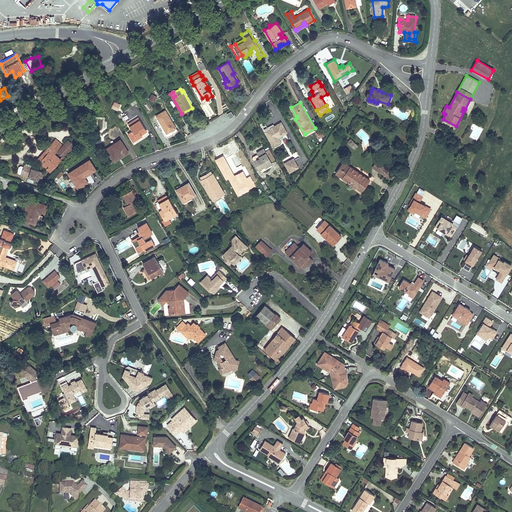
[(176,128),(165,110),(156,116),(163,127),(164,127),(165,128),(164,129),(167,133),(176,128)]
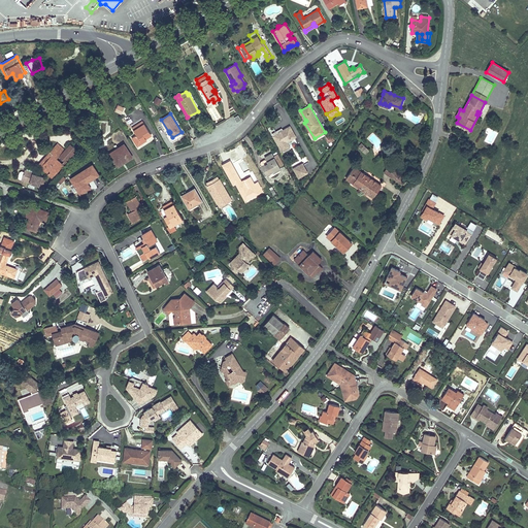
[(150,133),(142,122),(132,128),(136,135),(132,137),(137,146),(146,140),(145,138),(144,136),(150,133)]
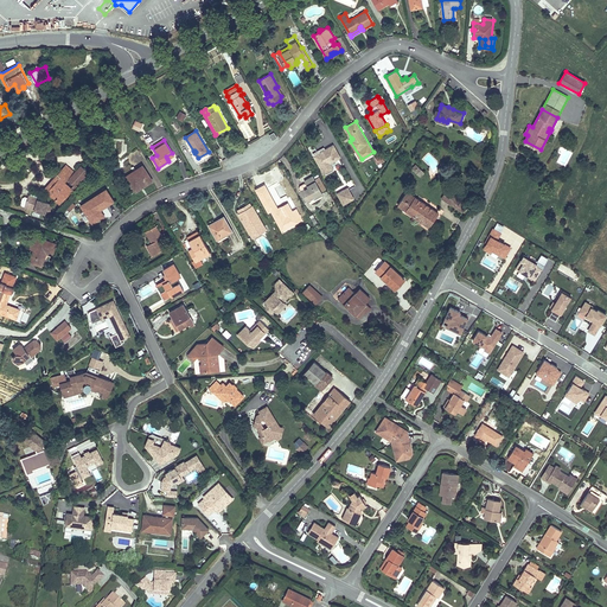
[(333,146),(314,157),(324,173),(332,168),(330,163),(339,158),(333,146)]
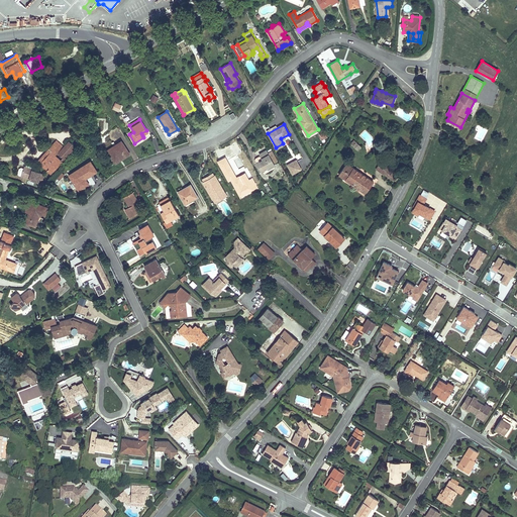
[(76,146),(69,140),(58,153),(63,158),(61,161),(55,154),(63,146),(57,140),(40,159),(45,164),(43,167),(50,174),(62,162),(76,146)]
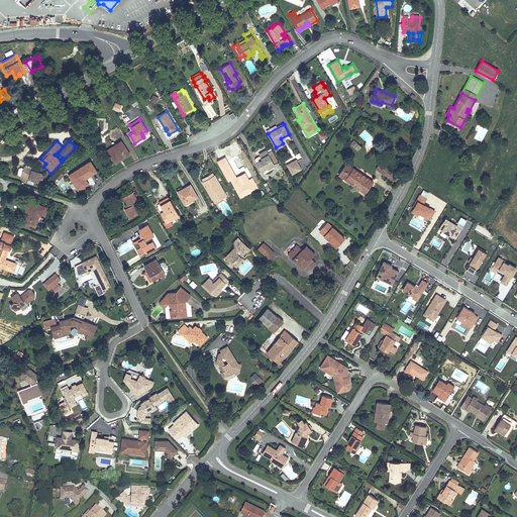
[(351,143),(358,150),(362,147),(354,140),(351,143)]
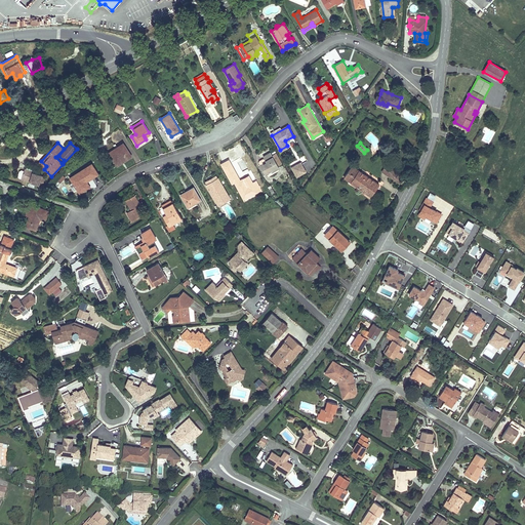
[(116,148),(109,153),(116,163),(123,159),(124,161),(132,156),(125,146),(118,150),(116,148)]
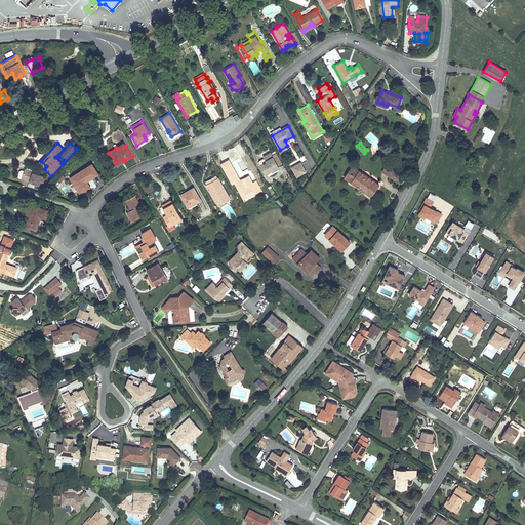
[(259,161),(258,163),(266,174),(279,167),(278,166),(272,155),(271,153),(264,157),(265,159),(263,159),(259,161)]
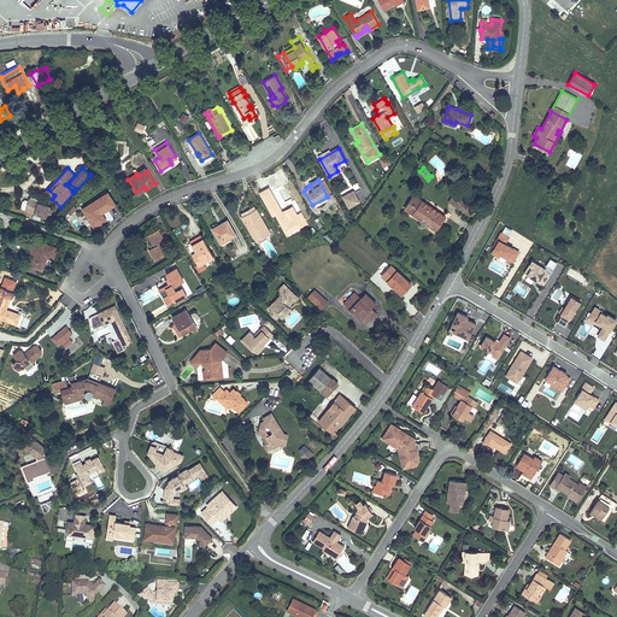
[(319,182),(327,195),(331,192),(324,180),(319,182)]
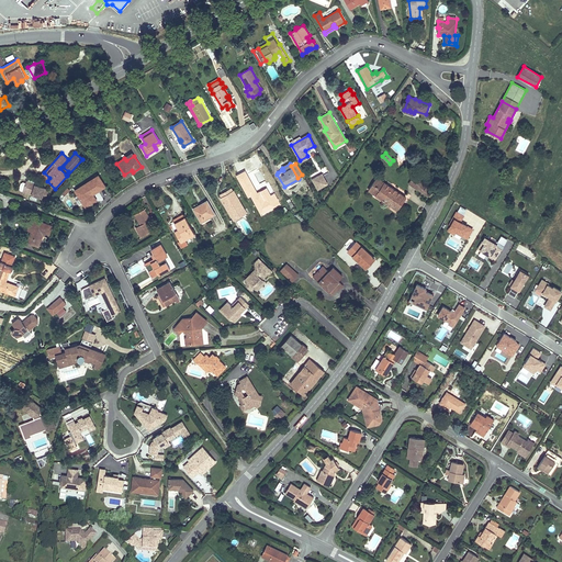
[(49,178),(44,172),(41,176),(47,181),(49,178)]
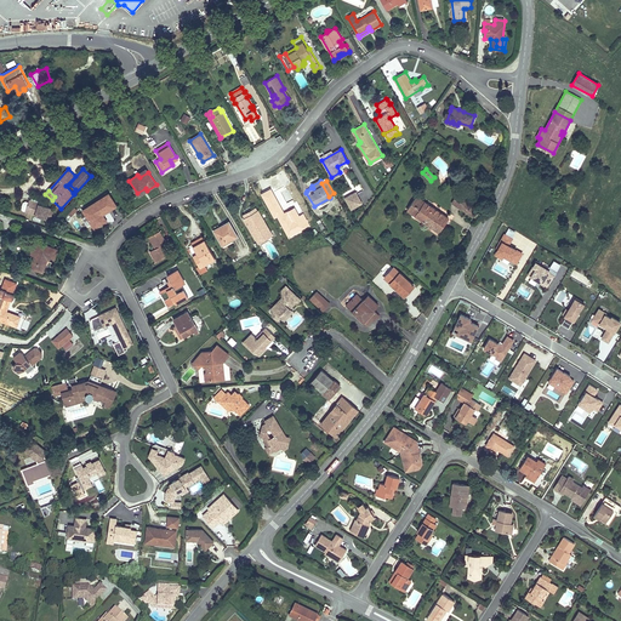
[(355,191),(343,197),(351,210),(363,204),(355,191)]
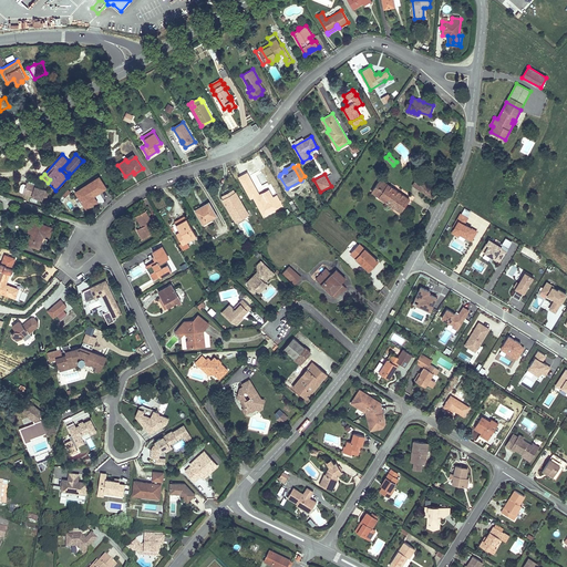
[(99,177),(76,192),(86,208),(95,203),(91,197),(93,196),(106,187),(99,177)]
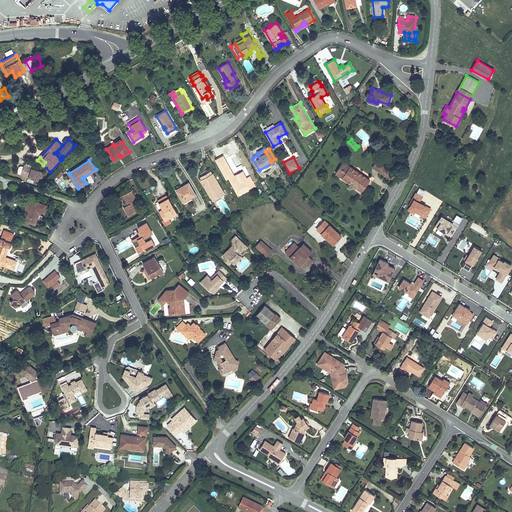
[(362,191),(370,180),(344,161),(336,172),(349,181),(348,182),(362,191)]
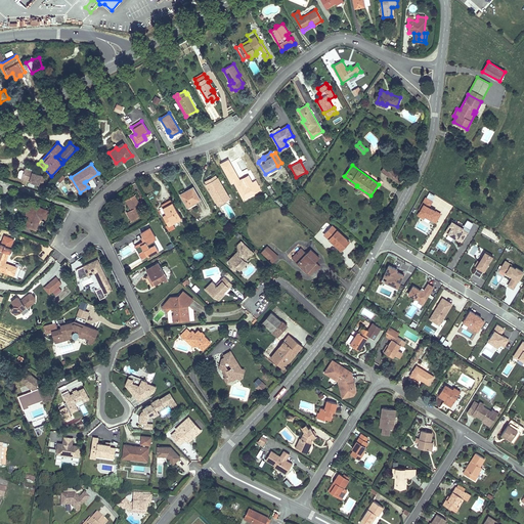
[(389,176),(392,171),(393,170),(386,165),(382,171),(389,176)]
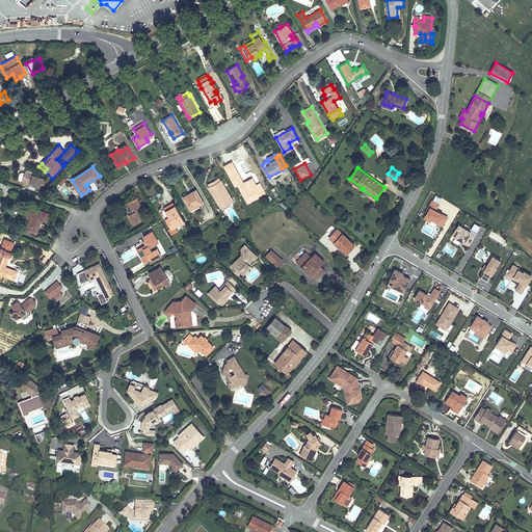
[(35,177),(24,174),(22,181),(43,188),(46,180),(42,179),(43,178),(35,176),(35,177)]
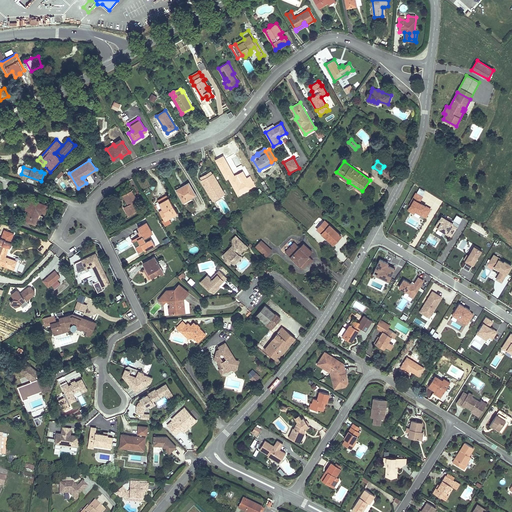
[(380,172),(390,179),(394,174),(386,169),(383,167),(380,172)]
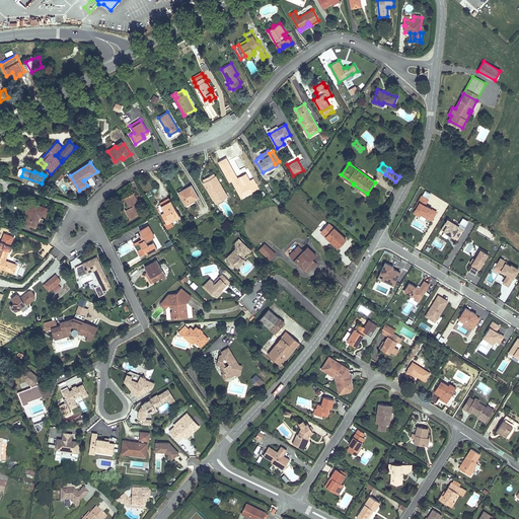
[(203,179),(205,182),(215,176),(213,173),(203,179)]
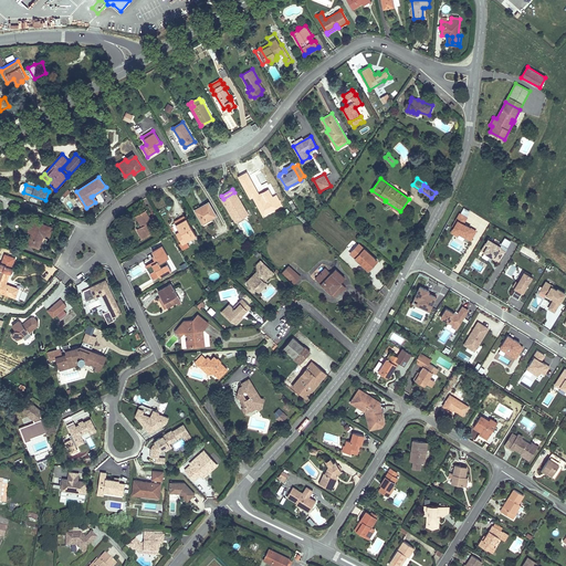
[(223,199),(222,199),(233,218),(239,215),(241,219),(248,215),(236,192),(234,192),(223,199)]
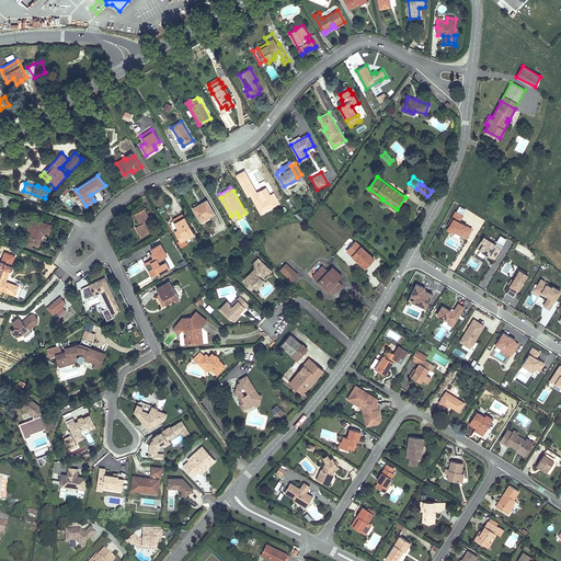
[(260,191),(251,195),(261,213),(279,203),(274,193),(270,195),(271,197),(264,201),(260,191)]
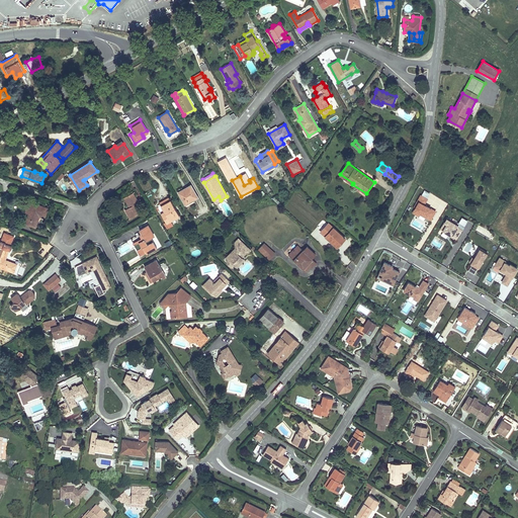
[(185,204),(198,197),(191,184),(186,187),(187,188),(178,193),(185,204)]
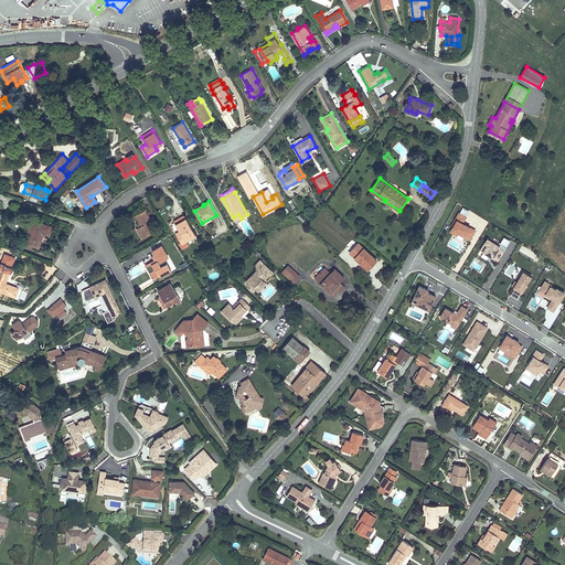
[(146,236),(155,231),(149,222),(151,220),(146,211),(142,213),(141,212),(136,214),(141,223),(141,222),(144,225),(142,225),(136,228),(141,237),(145,235),(146,236)]
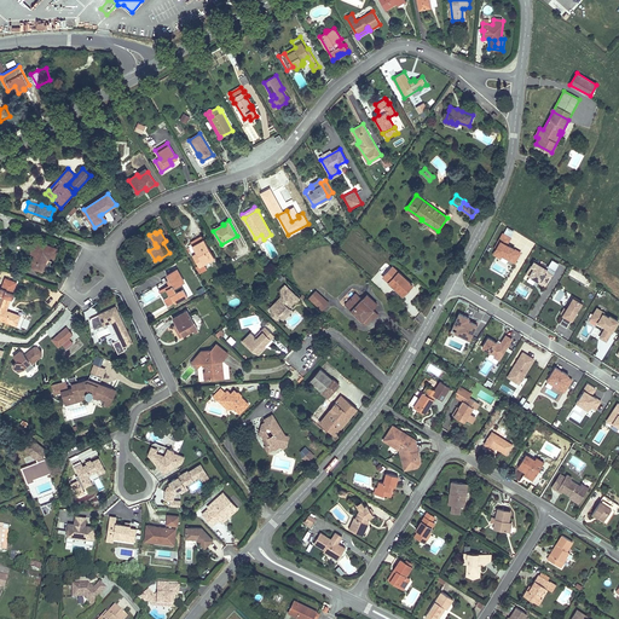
[(192,246),(204,239),(202,236),(191,242),(191,243),(192,246)]
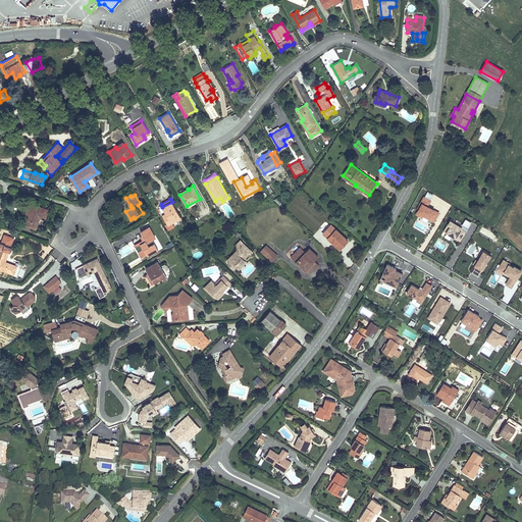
[(180,217),(172,202),(162,207),(161,205),(158,207),(167,224),(171,222),(180,217)]
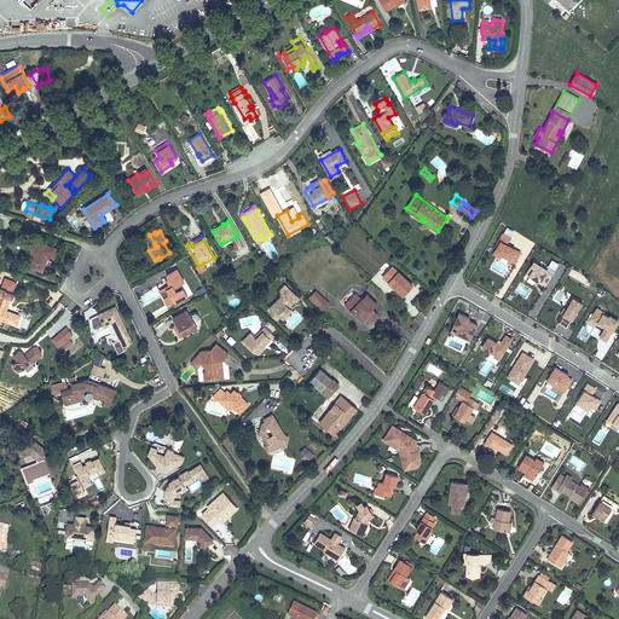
[(34,255),(30,267),(42,271),(46,260),(46,259),(46,258),(53,260),(57,249),(39,242),(34,255)]
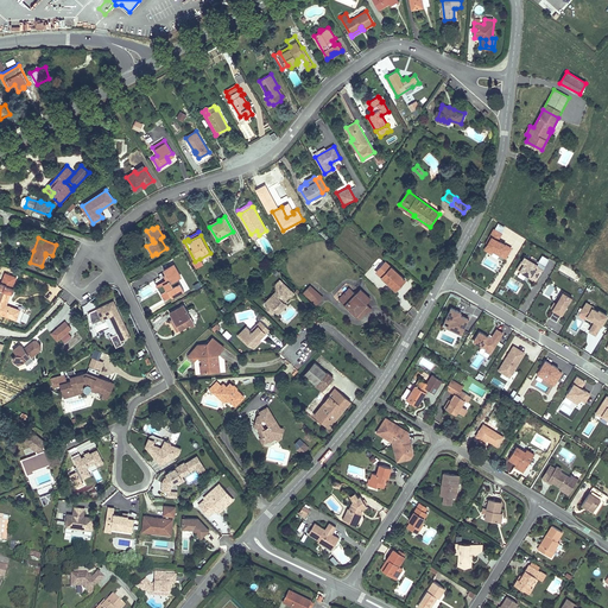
[(512,252),(492,240),(483,253),(492,258),(494,254),(499,258),(499,259),(505,263),(512,252)]
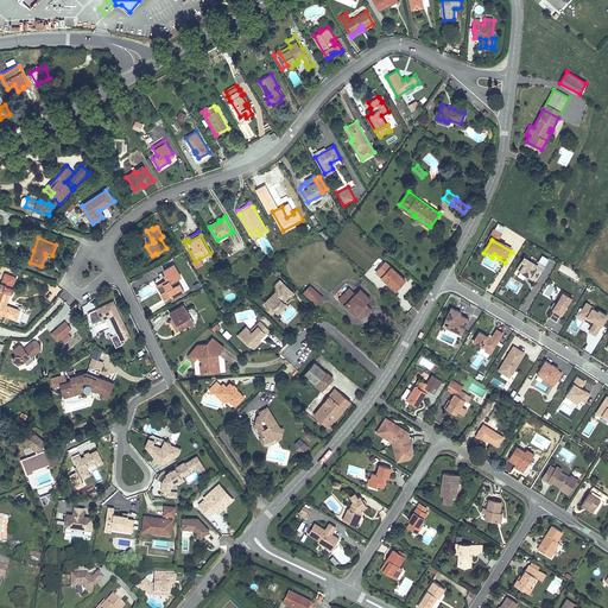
[(379,270),(386,261),(382,258),(378,264),(374,260),(371,263),(379,270)]
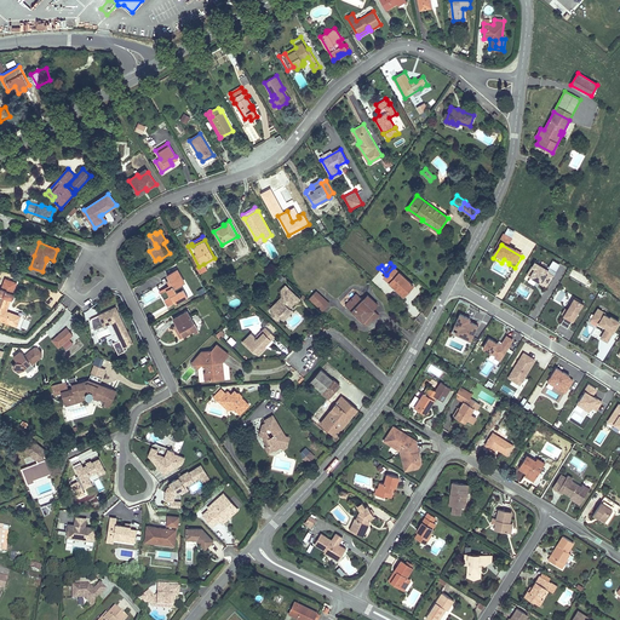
[(555,277),(535,265),(532,270),(535,271),(529,280),(546,291),(555,277)]
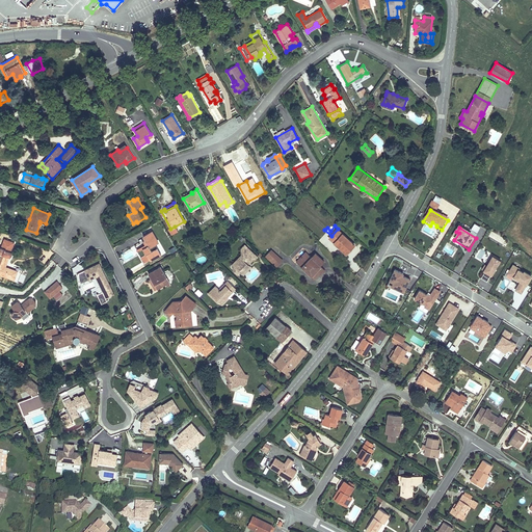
[(331,236),(329,238),(346,254),(351,247),(351,248),(354,245),(338,229),(331,236)]
